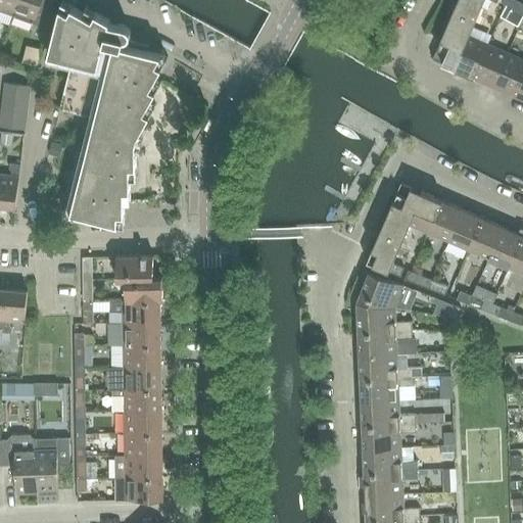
[(0,0),(0,10),(13,15),(16,8),(18,0),(0,0)]
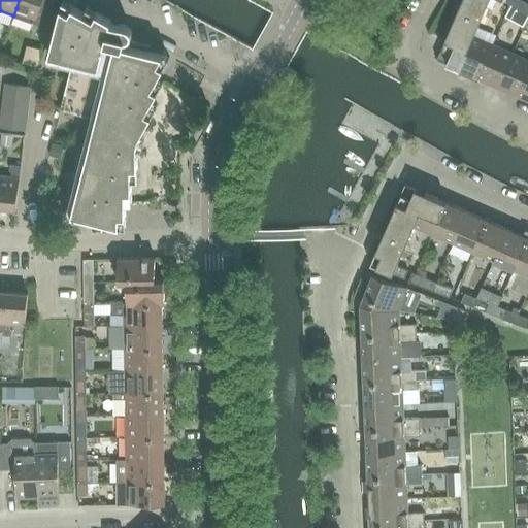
[(37,15),(36,23),(51,26),(56,0),(19,0),(17,8),(13,15),(32,22),(34,14),(37,15)]
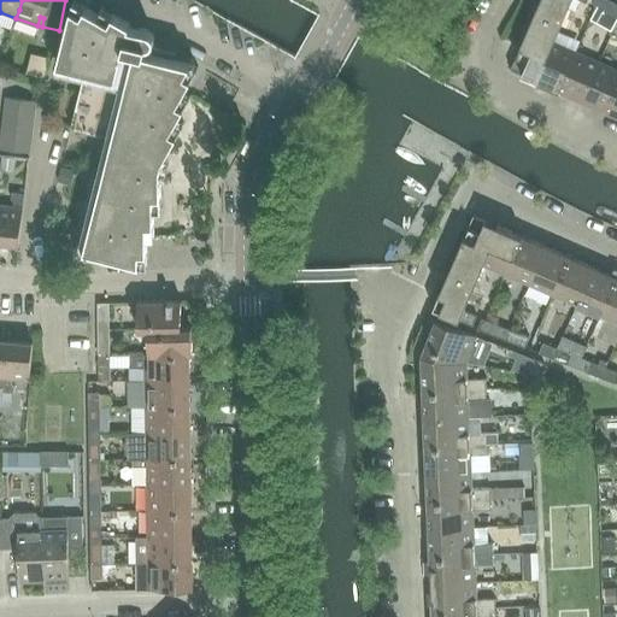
[(92,1),(89,0),(74,0),(74,1),(58,63),(86,70),(71,127),(113,137),(84,248),(148,264),(148,236),(156,236),(154,209),(163,209),(162,171),(165,154),(184,122),(177,118),(192,94),(184,90),(198,66),(197,65),(145,52),(147,46),(152,43),(154,40),(154,35),(150,31),(129,25),(130,23),(103,7),(99,13),(88,9),(92,1)]
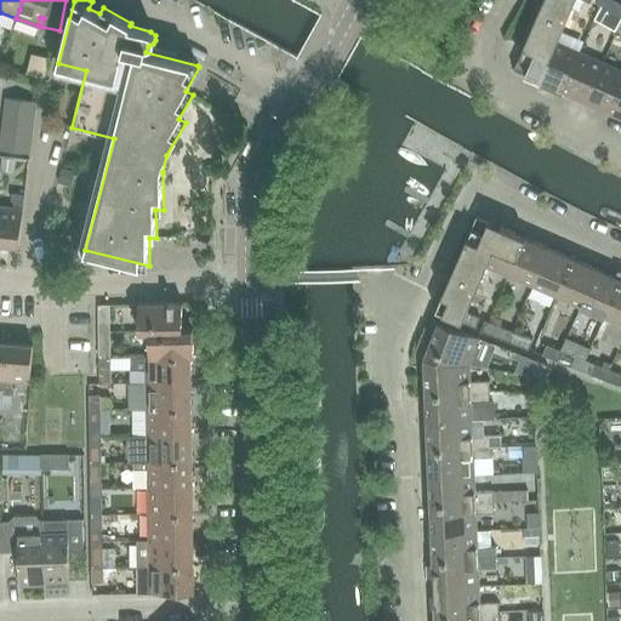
[(557,41),(575,0),(543,0),(514,68),(540,80),(554,49),(557,41)]
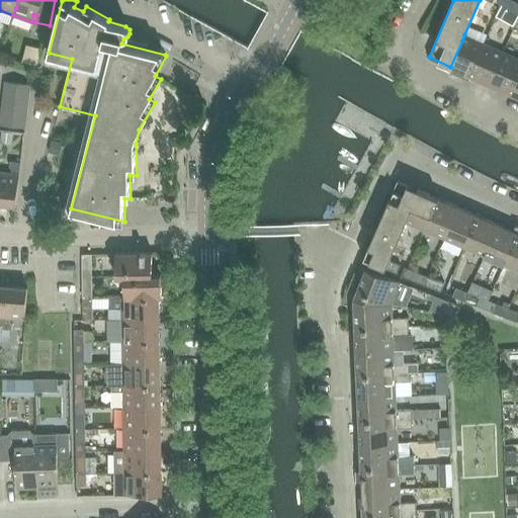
[(517,12),(517,2),(513,0),(509,8),(517,12)]
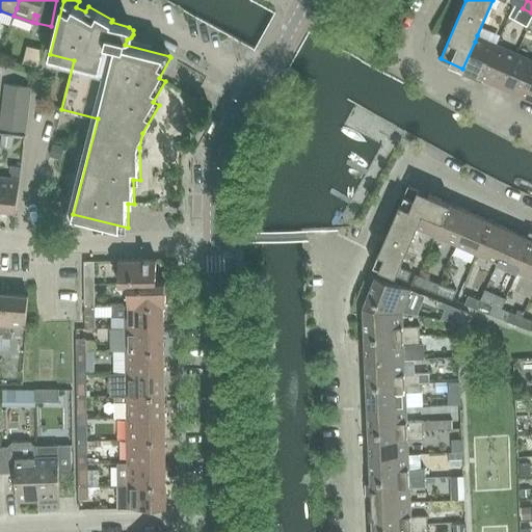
[(477,35),(475,42),(462,69),(482,77),(497,44),(477,35)]
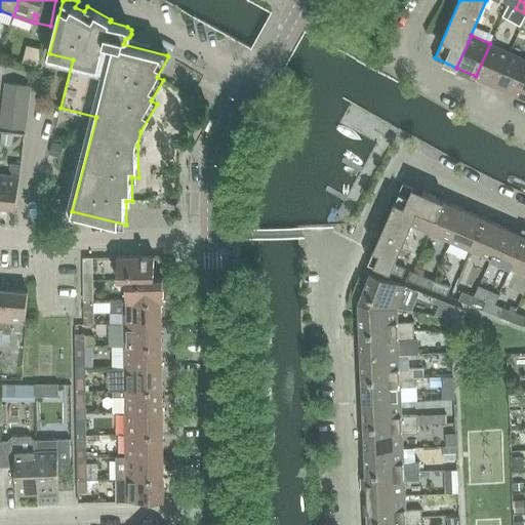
[(476,76),(496,85),(511,52),(490,43),(476,76)]
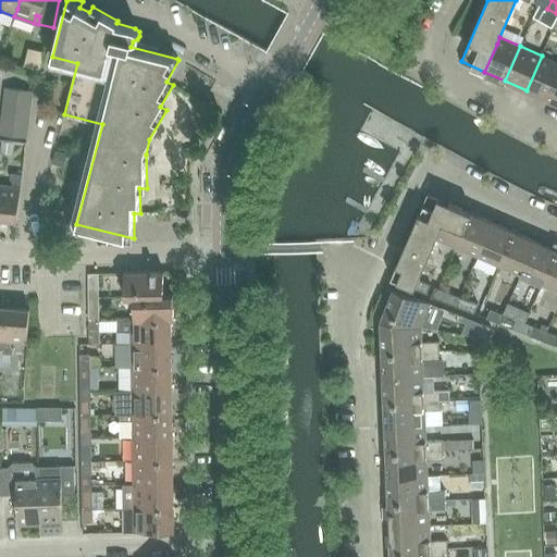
[(24,65),(40,70),(46,51),(28,47),(24,65)]
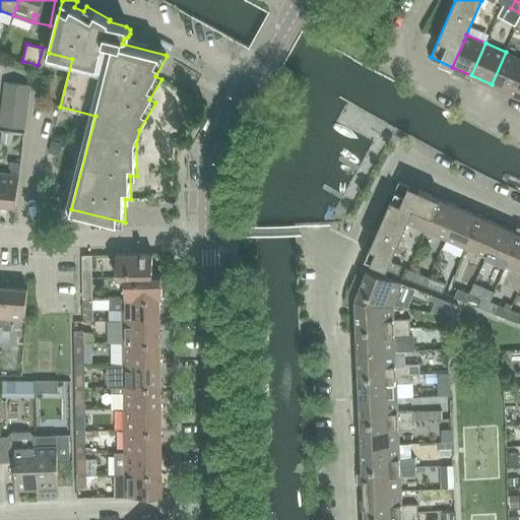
[(512,92),(519,72),(519,57),(506,52),(492,84),(512,92)]
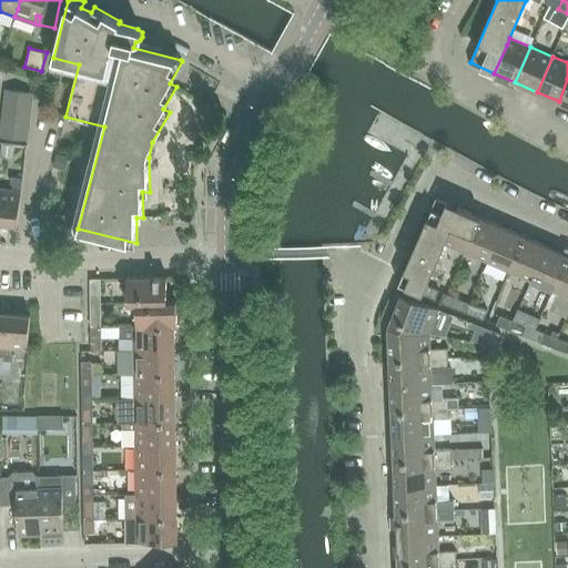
[(0,137),(28,140),(33,92),(6,88),(0,137)]
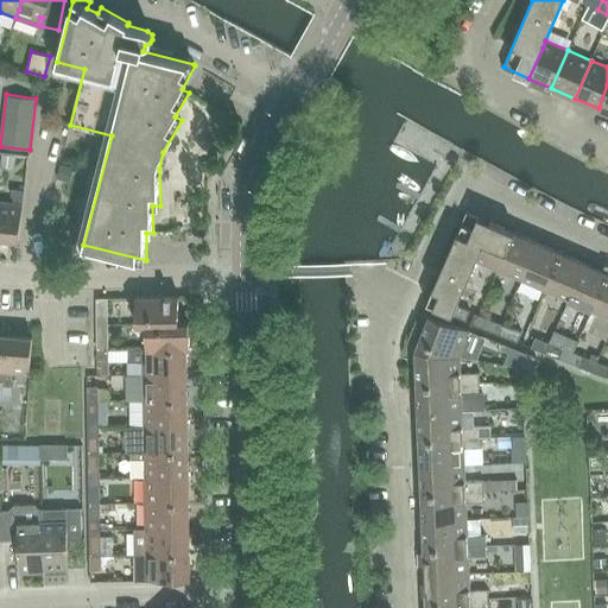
[(0,201),(0,238),(19,240),(25,190),(12,188),(11,195),(14,198),(14,203),(0,201)]
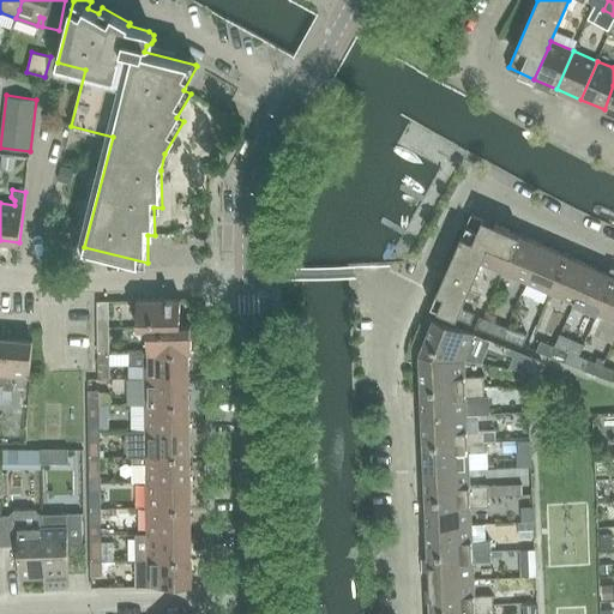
[(480,262),(497,223),(471,212),(431,306),(457,318),(462,307),(481,263),(480,262)]
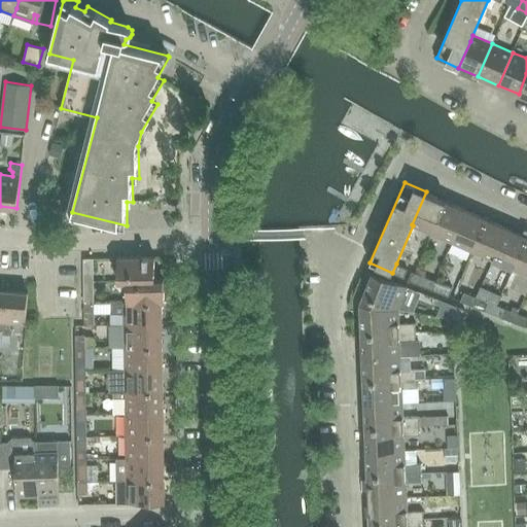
[(447,201),(426,191),(412,224),(413,225),(432,234),(447,201)]
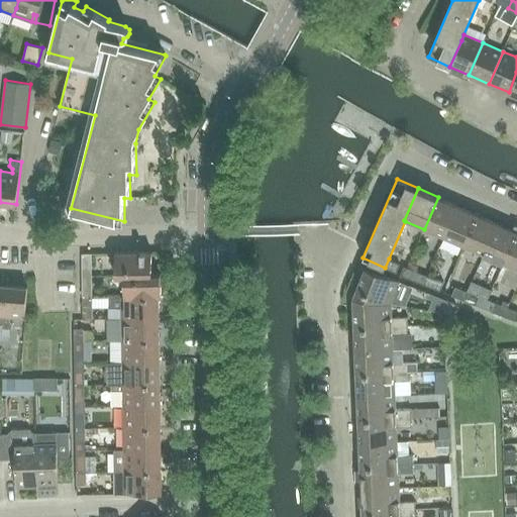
[(424,229),(441,236),(443,237),(457,205),(438,197),(424,229)]
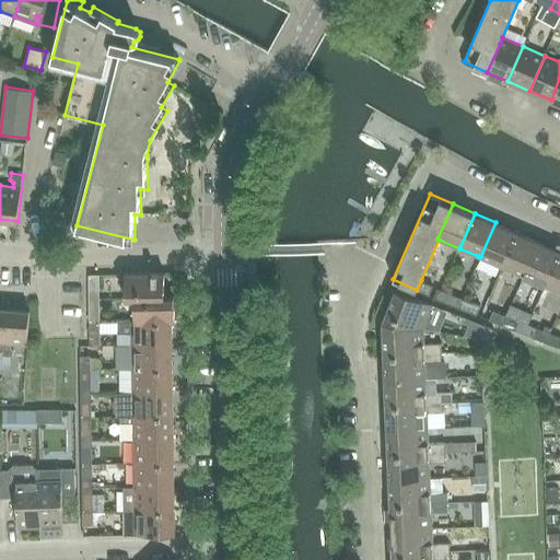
[(480,257),(502,267),(517,232),(496,222),(480,257)]
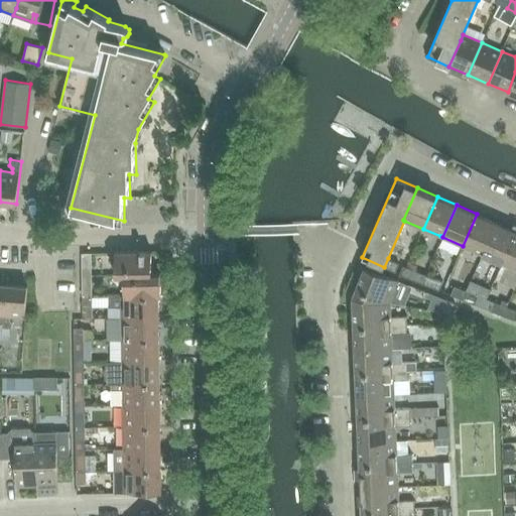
[(497,223),(477,214),(463,246),(483,254),(497,223)]
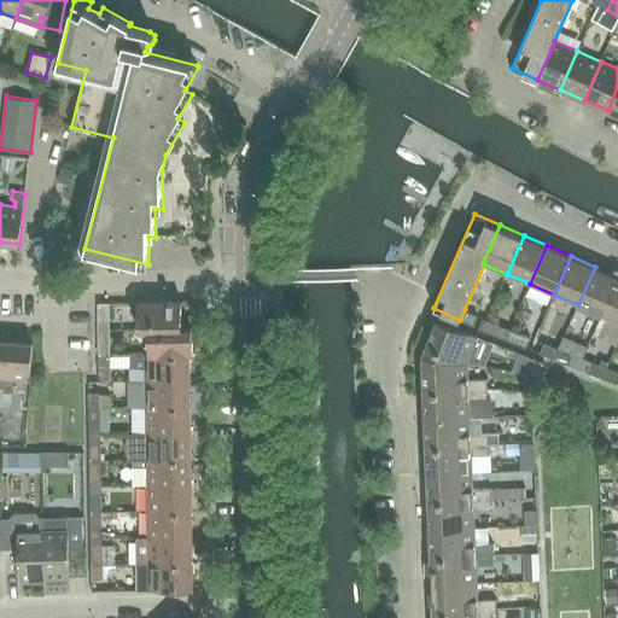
[(617,278),(617,275),(595,267),(578,304),(602,315),(617,278)]
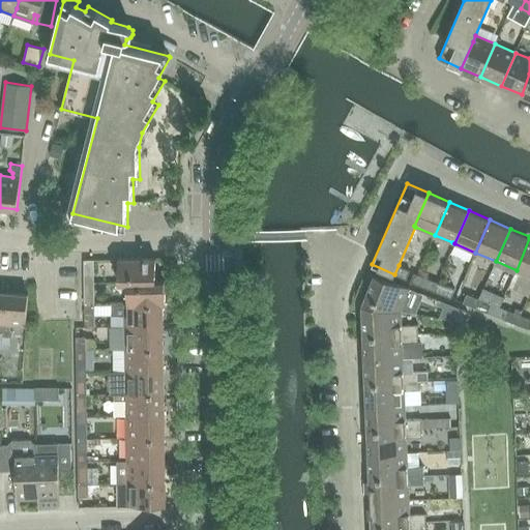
[(529,238),(517,270),(529,275),(529,238)]
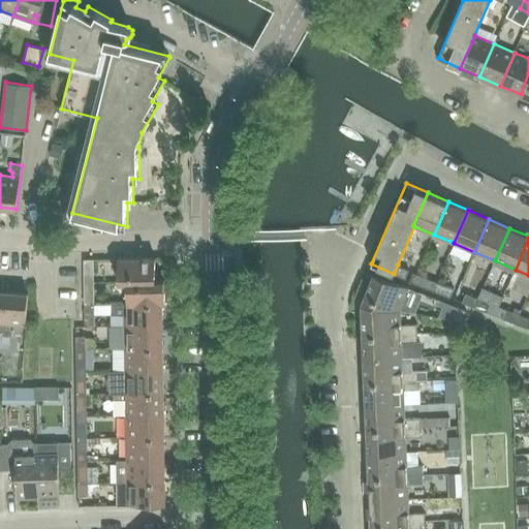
[(118,258),(119,281),(119,282),(127,281),(156,281),(156,257),(118,258)]
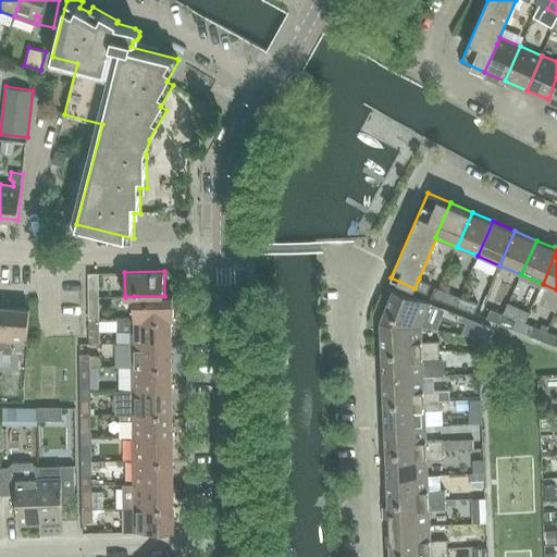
[(89,287),(99,287),(99,273),(88,273),(89,287)]
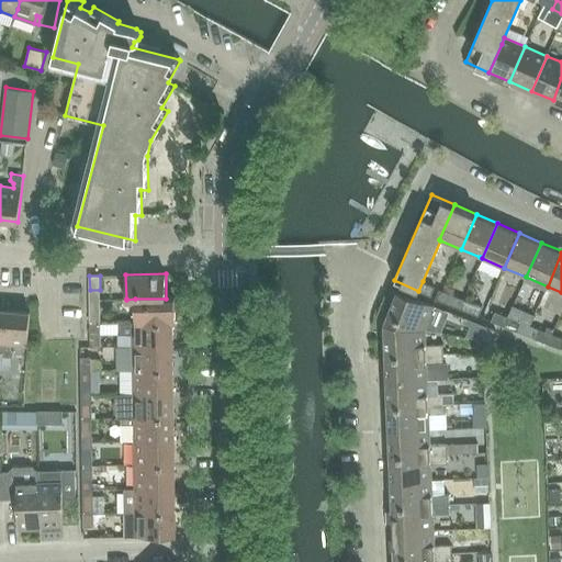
[(435,287),(423,281),(418,291),(431,296),(435,287)]
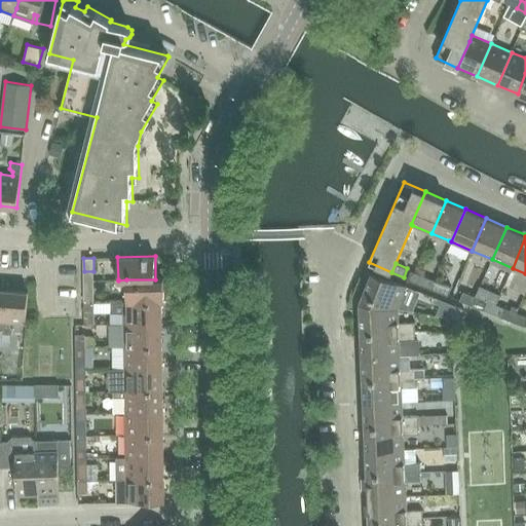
[(411,270),(408,279),(424,286),(427,276),(411,270)]
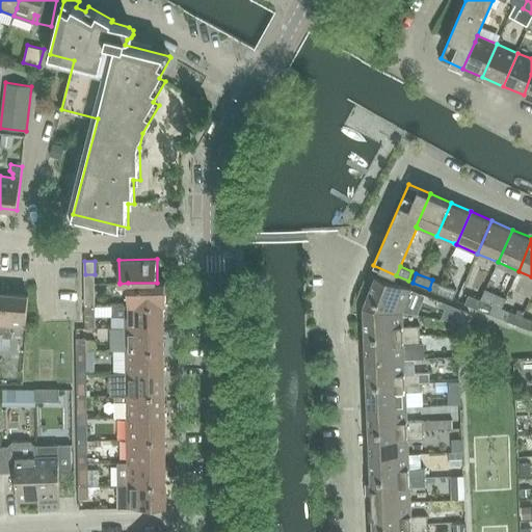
[(411,289),(376,275),(365,306),(365,313),(403,312),(411,289)]
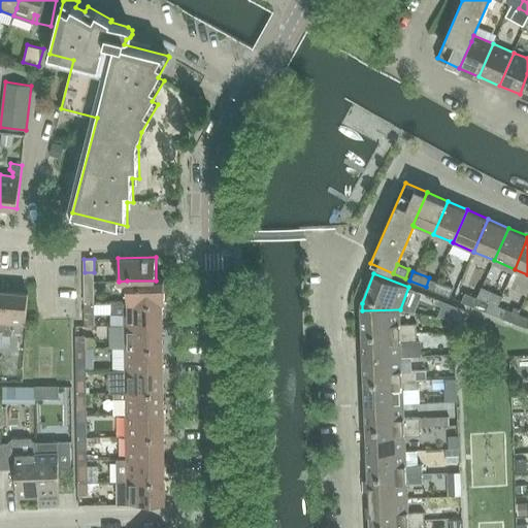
[(426,287),(437,292),(441,283),(429,277),(426,287)]
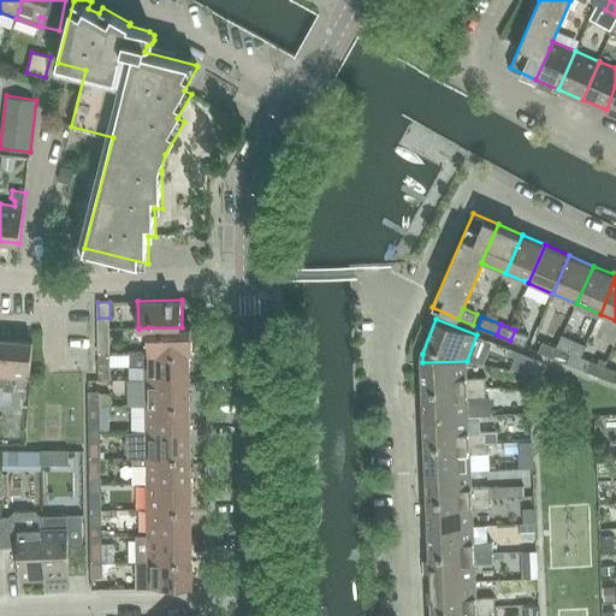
[(193,326),(182,327),(148,327),(149,353),(189,353),(189,354),(193,354),(193,326)]
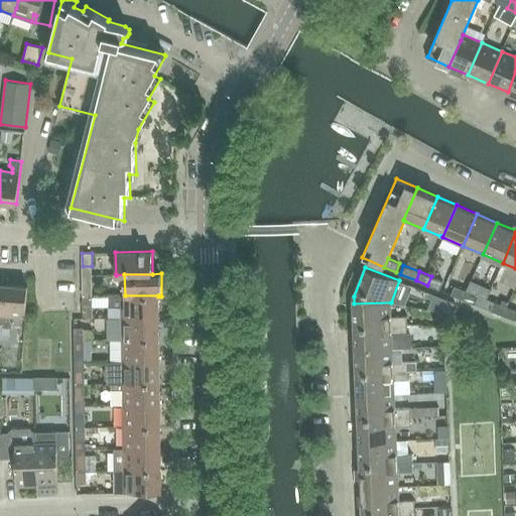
[(431,276),(427,285),(439,289),(442,281),(431,276)]
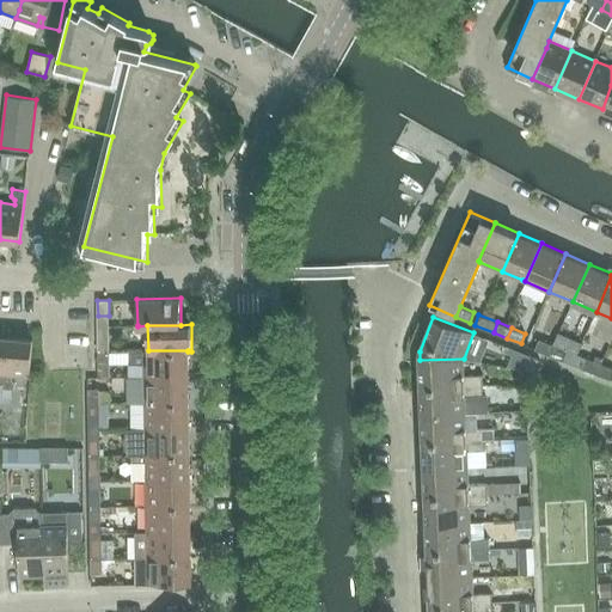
[(109,352),(109,336),(98,336),(98,352),(109,352)]
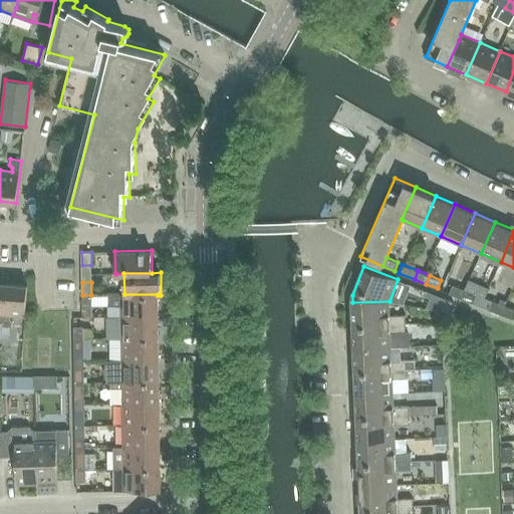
[(12,327),(12,321),(10,318),(10,314),(25,316),(27,285),(5,283),(2,326),(12,327)]
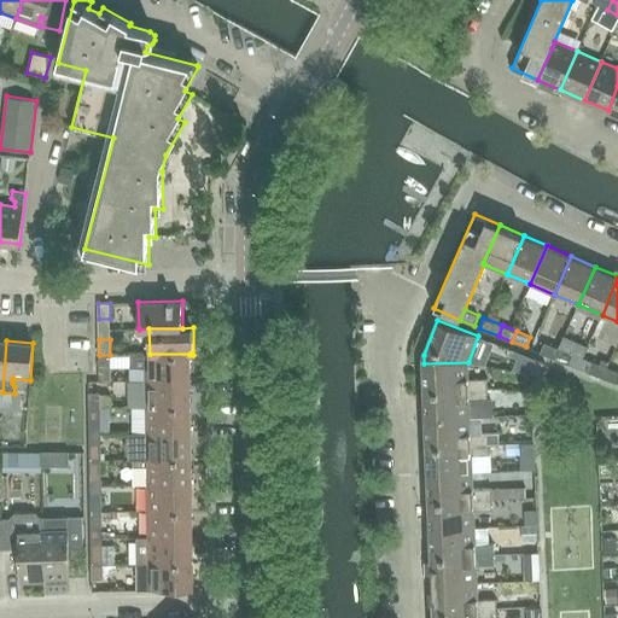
[(541,353),(554,359),(559,348),(544,342),(541,353)]
